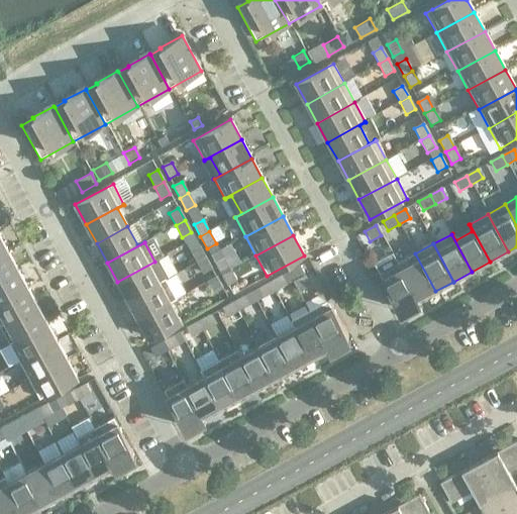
[(205,259),(199,246),(190,251),(197,264),(205,259)]
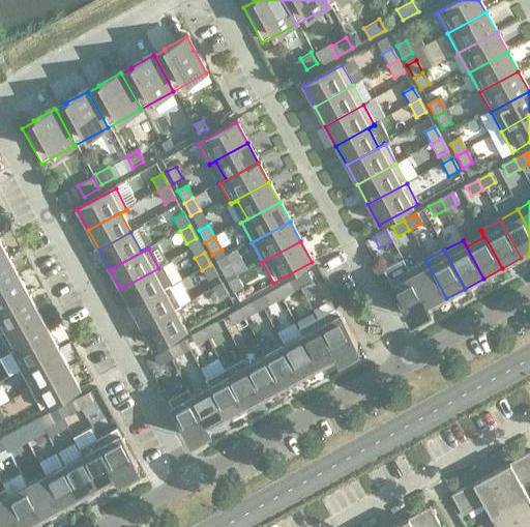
[(0,286),(18,277),(7,259),(0,262),(0,286)]
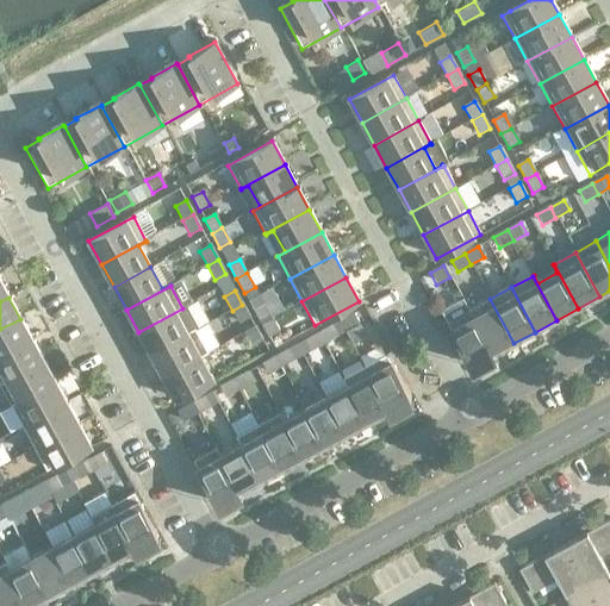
[(514,343),(490,299),(468,311),(492,355),(514,343)]
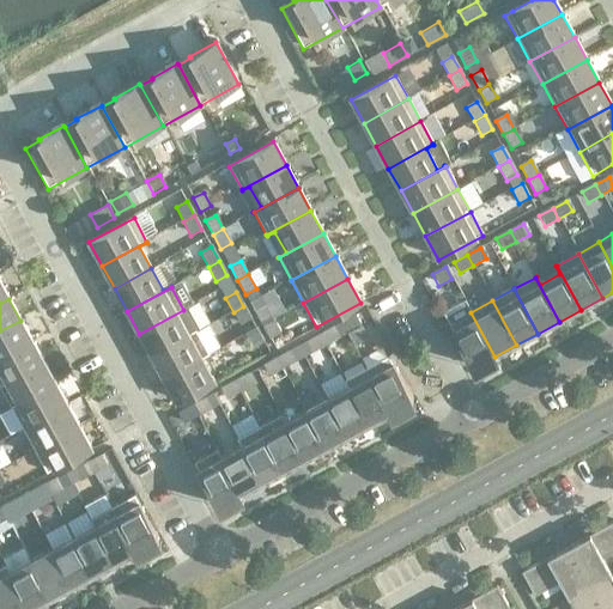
[(266,305),(255,311),(262,326),(273,320),(266,305)]
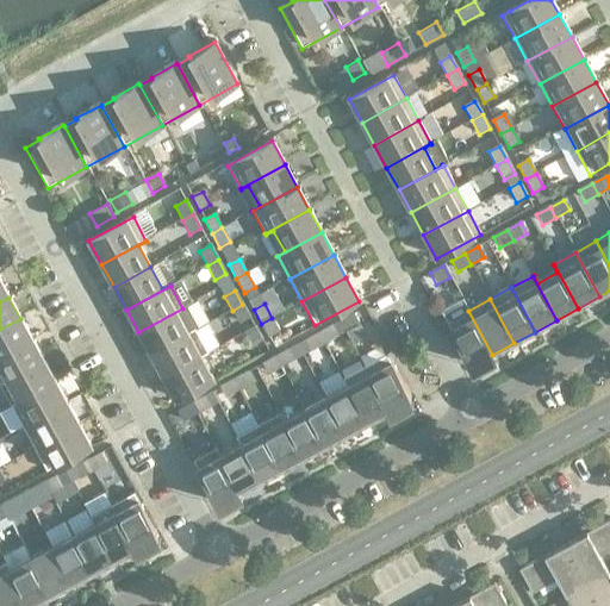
[(250,319),(242,305),(232,311),(240,324),(250,319)]
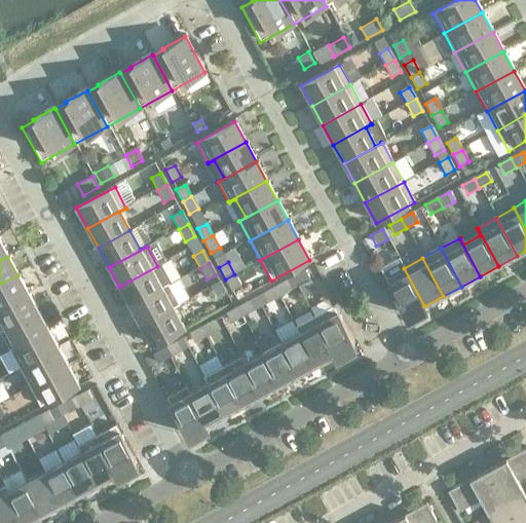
[(158,266),(157,266),(119,287),(130,306),(168,286),(167,285),(161,288),(152,270),(158,266)]
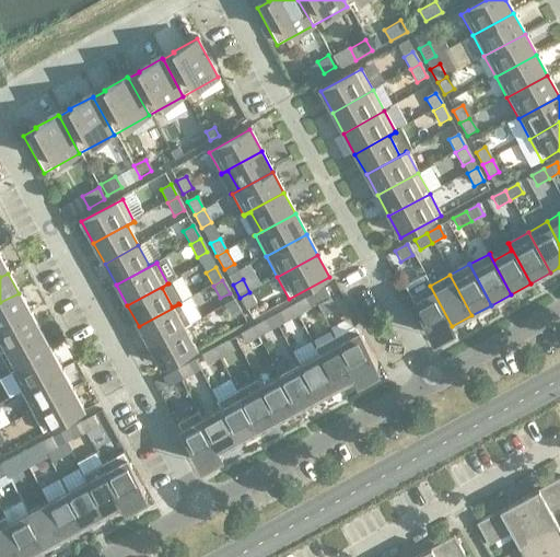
[(452,326),(430,286),(409,297),(432,337),(452,326)]
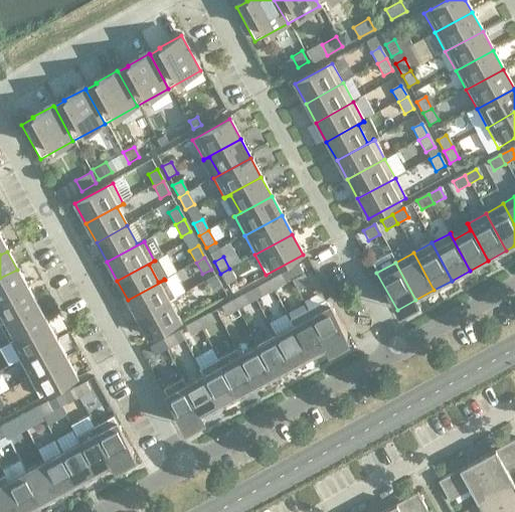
[(303,275),(298,266),(287,272),(292,281),(303,275)]
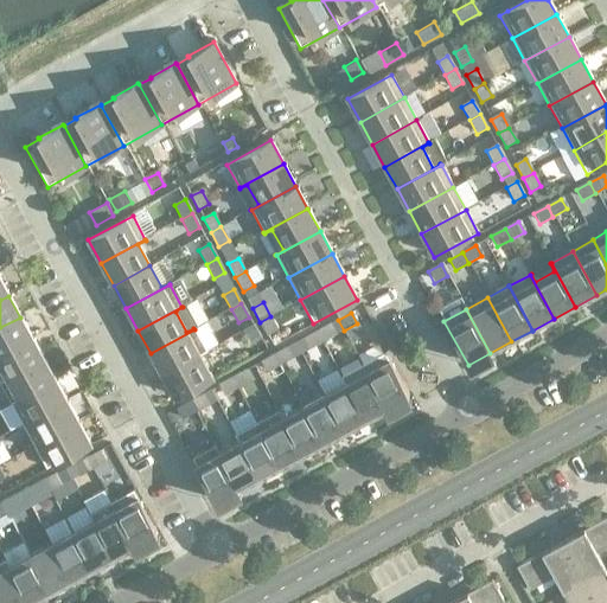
[(278,331),(270,316),(260,322),(267,337),(278,331)]
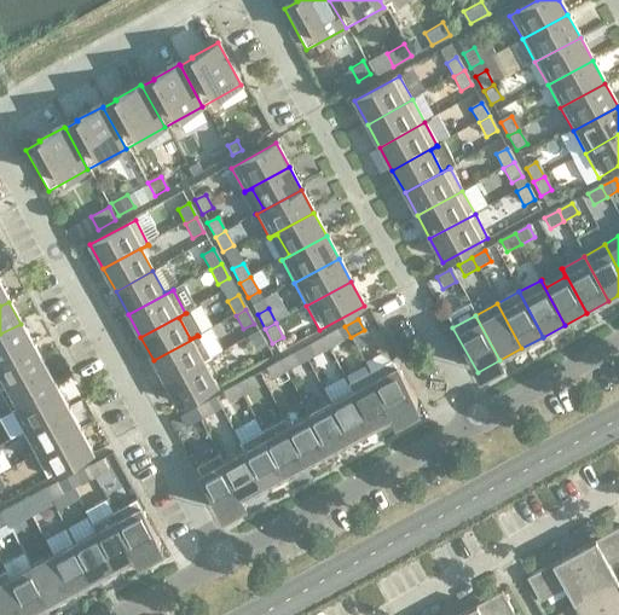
[(0,363),(33,346),(21,324),(0,334),(0,363)]
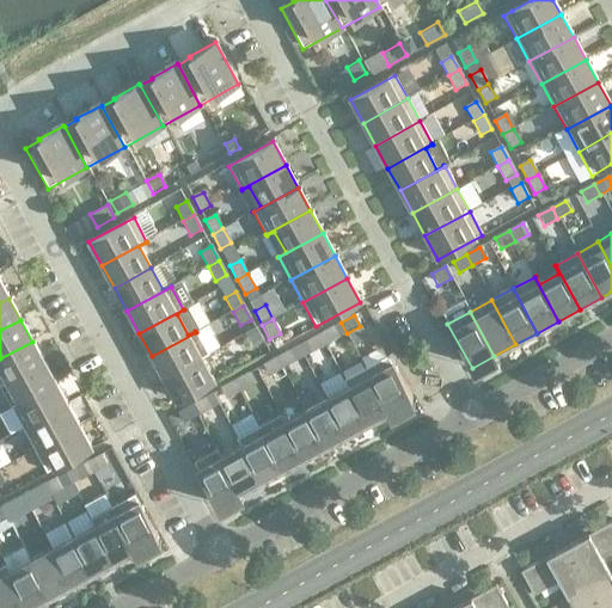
[(338,338),(332,327),(319,335),(325,345),(338,338)]
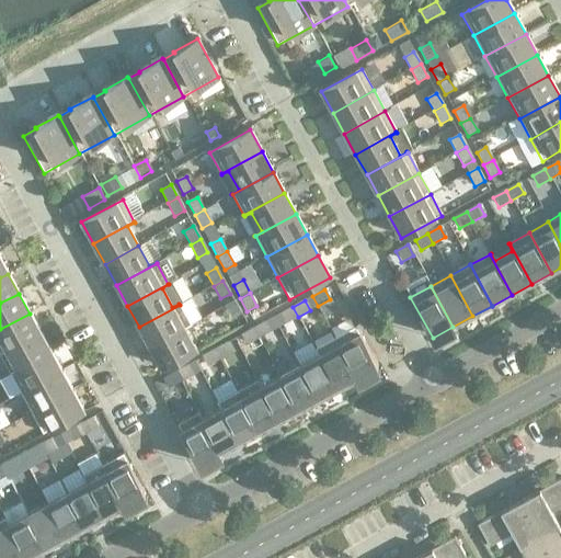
[(241,315),(235,302),(225,307),(231,320),(241,315)]
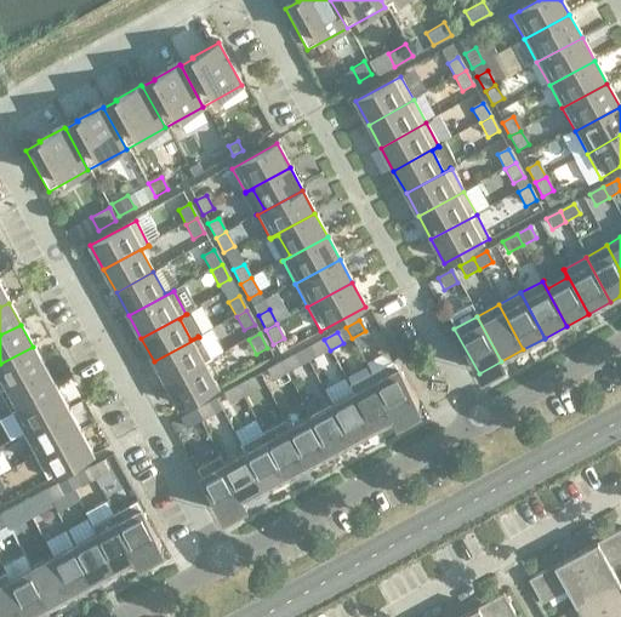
[(211,360),(199,337),(154,361),(166,384),(211,360)]
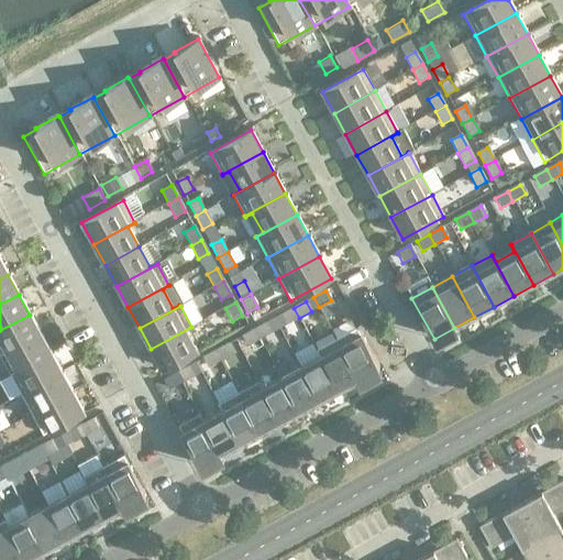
[(299,318),(294,308),(280,315),(286,325),(299,318)]
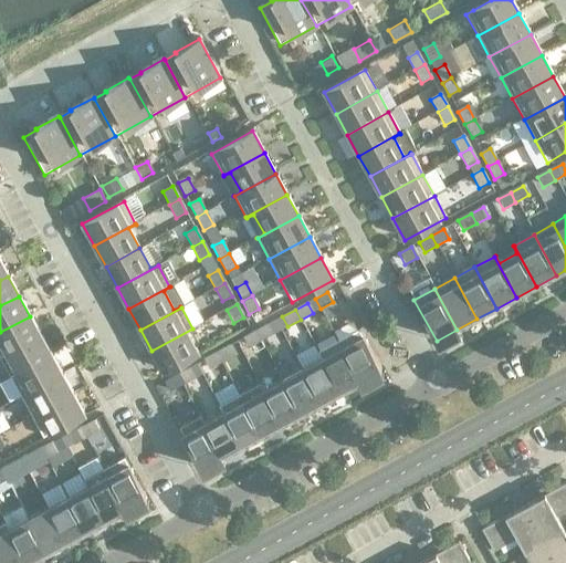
[(0,357),(40,336),(30,316),(0,332),(0,357)]
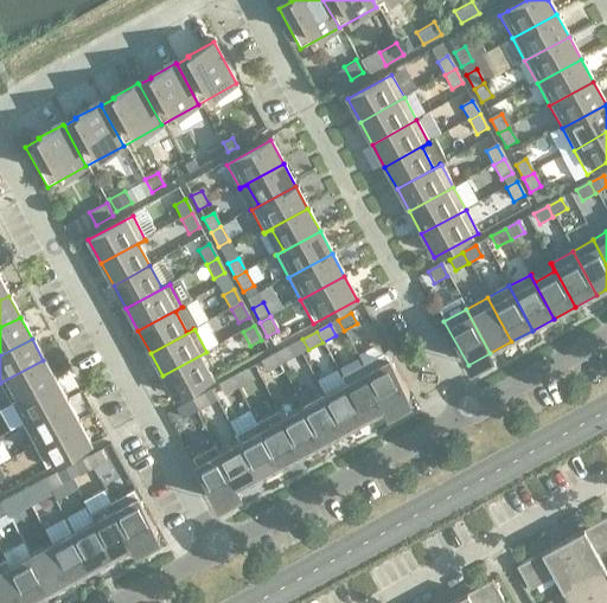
[(293,359),(287,348),(274,355),(280,366),(293,359)]
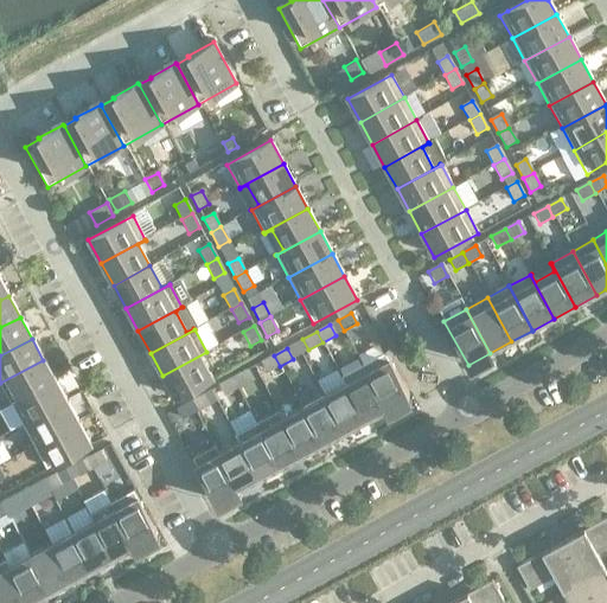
[(208,352),(206,352),(163,376),(176,399),(212,379),(199,357),(208,352)]
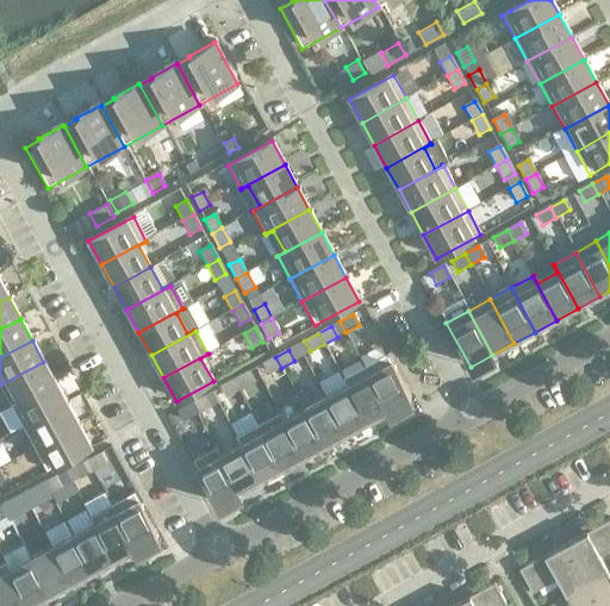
[(411,400),(386,356),(365,368),(388,412),(411,400)]
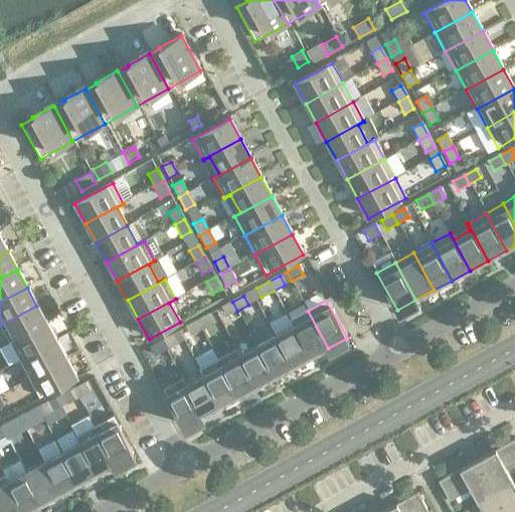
[(237,311),(232,302),(221,308),(226,317),(237,311)]
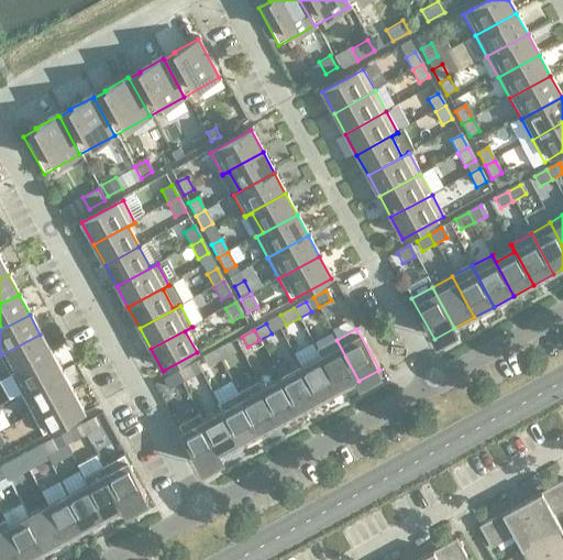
[(51,353),(40,335),(0,355),(0,357),(7,353),(17,371),(10,375),(10,376),(51,353)]
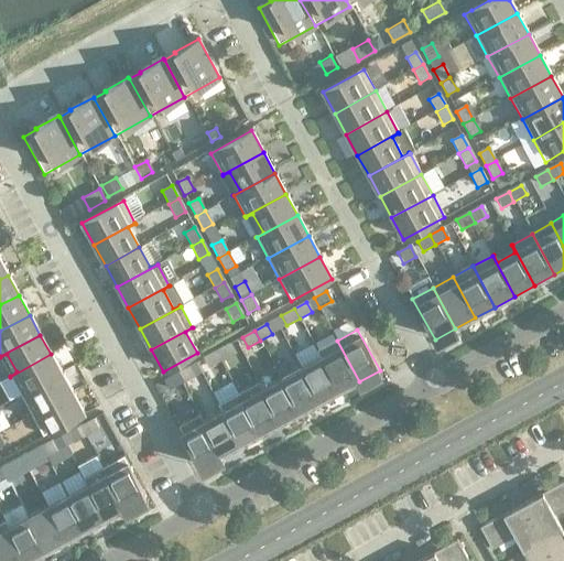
[(359,381),(337,341),(317,352),(339,392),(359,381)]
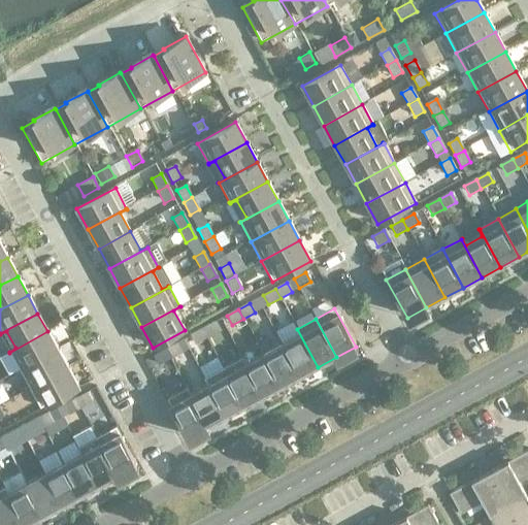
[(218,332),(213,323),(201,329),(206,338),(218,332)]
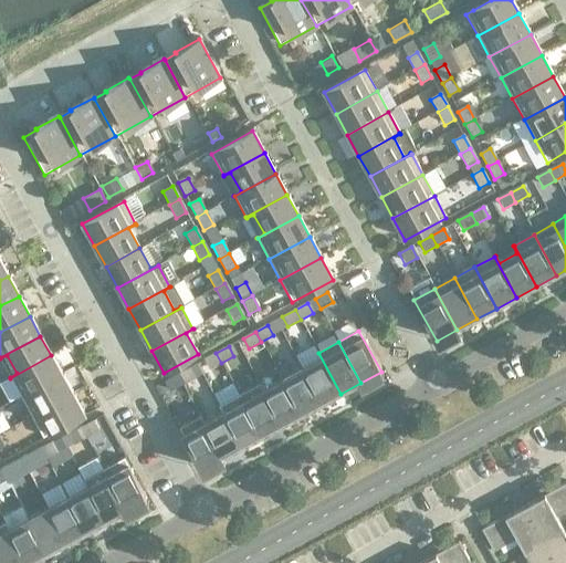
[(221,363),(216,353),(203,361),(209,371),(221,363)]
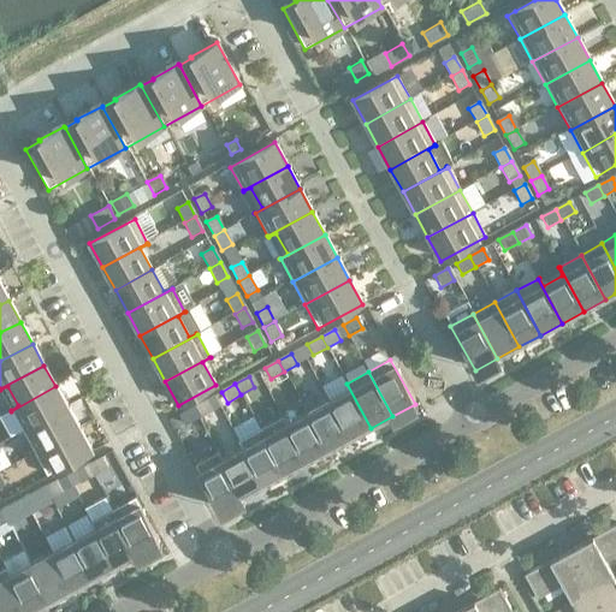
[(371,428),(347,384),(345,384),(349,391),(329,403),(349,439),(371,428)]
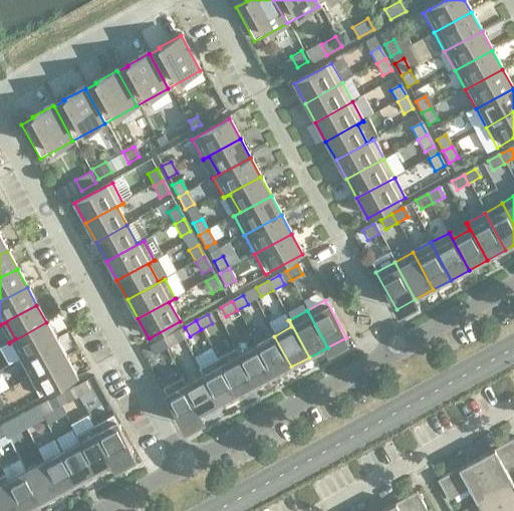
[(56,340),(46,322),(9,343),(19,361),(56,340)]
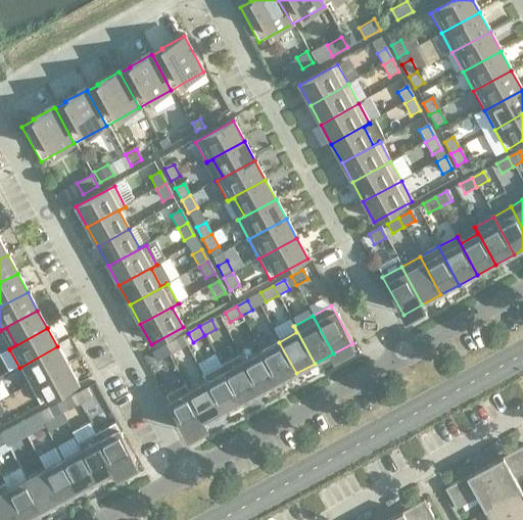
[(180,349),(175,340),(162,346),(168,356),(180,349)]
